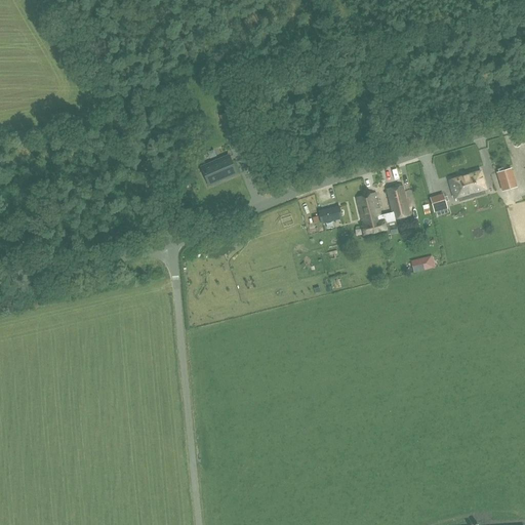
[(234,157),(207,168),(213,186),(240,173),(234,157)]
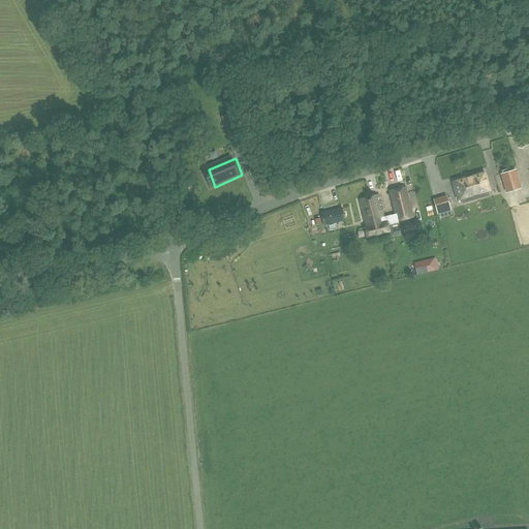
[(501,174),(507,192),(520,188),(515,170),(501,174)]
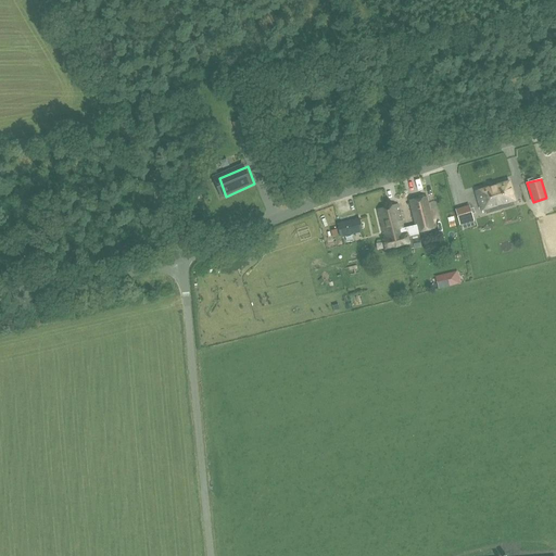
[(508,181),(477,191),(481,209),(485,207),(487,213),(505,207),(503,203),(515,199),(508,181)]
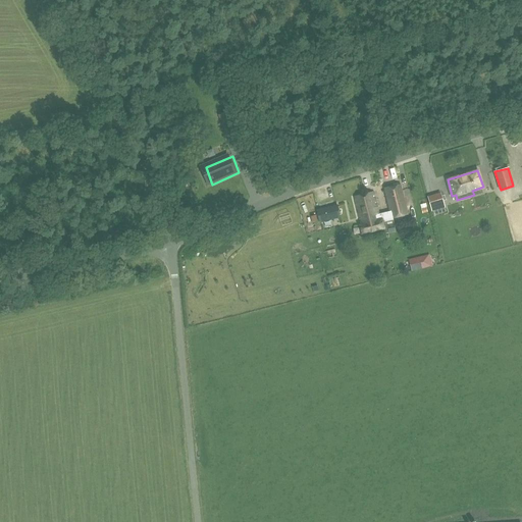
[(393,218),(408,214),(401,185),(384,189),(390,211),(378,214),(373,192),(364,194),(367,205),(365,205),(368,217),(370,216),(371,221),(375,220),(377,230),(387,227),(385,221),(393,219),(393,218)]
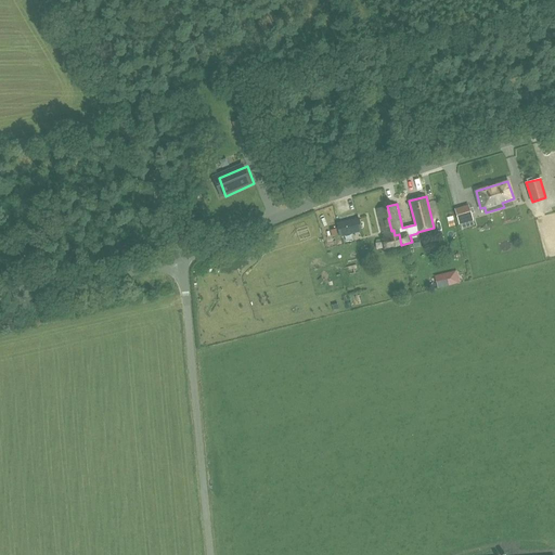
[(385,249),(401,245),(399,234),(395,235),(394,230),(391,231),(388,218),(390,218),(387,206),(376,209),(384,239),(382,239),(385,249)]
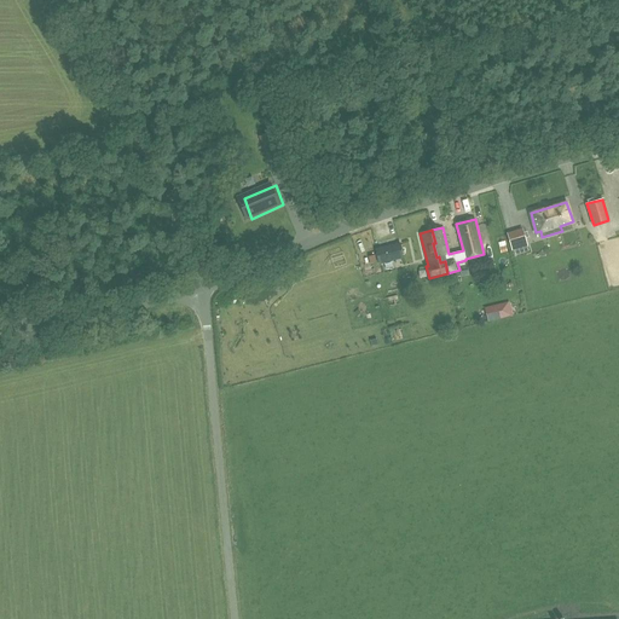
[(522,230),(508,233),(513,248),(527,244),(522,230)]
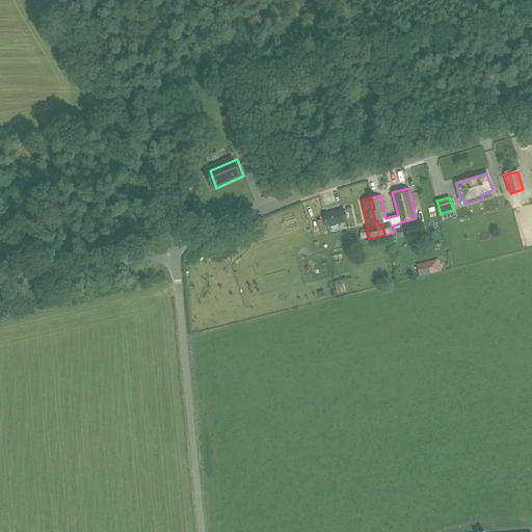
[(349,207),(322,214),(325,227),(346,221),(345,217),(351,216),(349,207)]
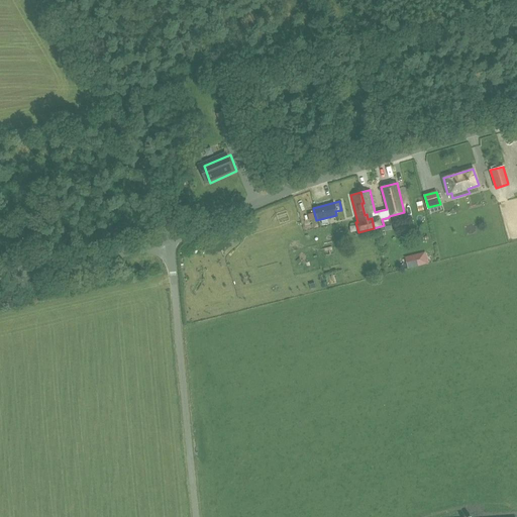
[(417,253),(405,256),(407,269),(420,266),(420,265),(426,264),(423,252),(418,254),(417,253)]
